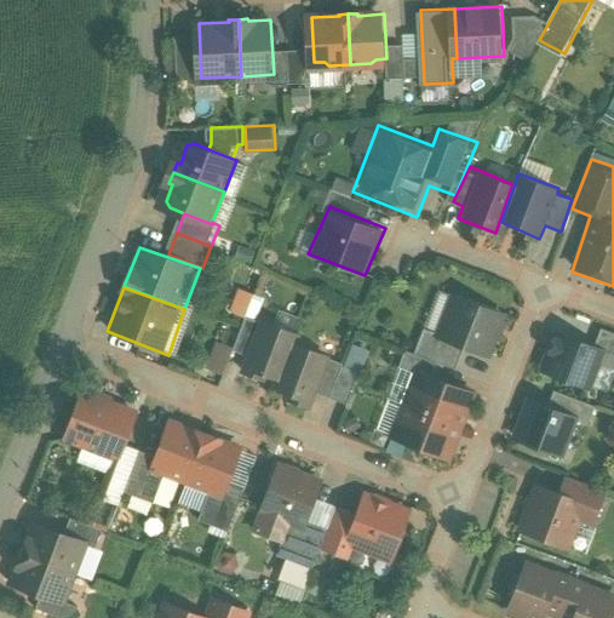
[(245,314),(251,291),(239,287),(233,310),(245,314)]
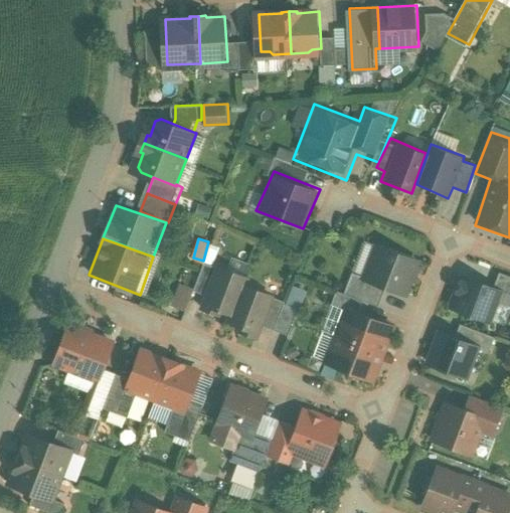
[(425,263),(372,241),(355,288),(406,308),(425,263)]
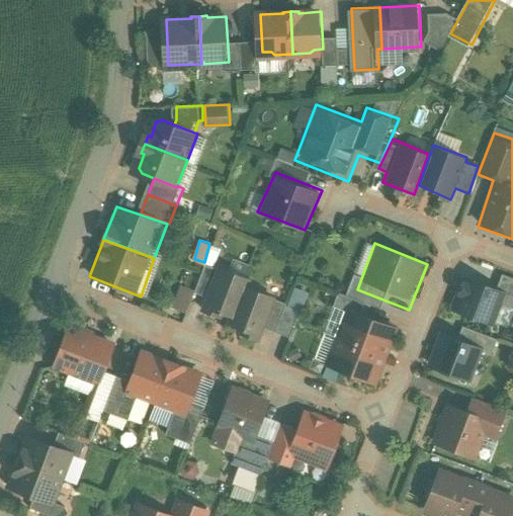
[(248,278),(217,266),(200,308),(230,320),(231,319),(244,286),(248,278)]
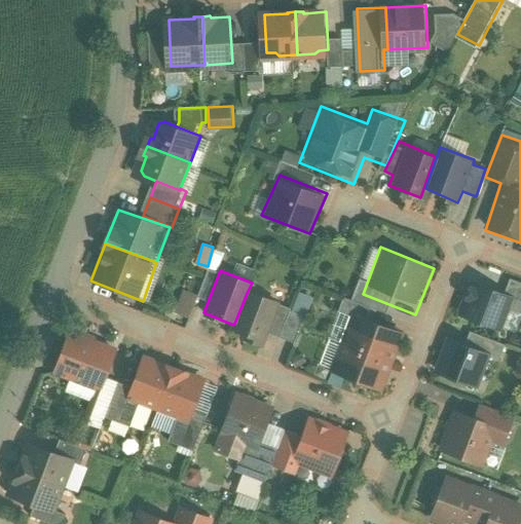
[(469,282),(457,316),(503,333),(512,309),(520,313),(520,283),(504,277),(498,292),(469,282)]
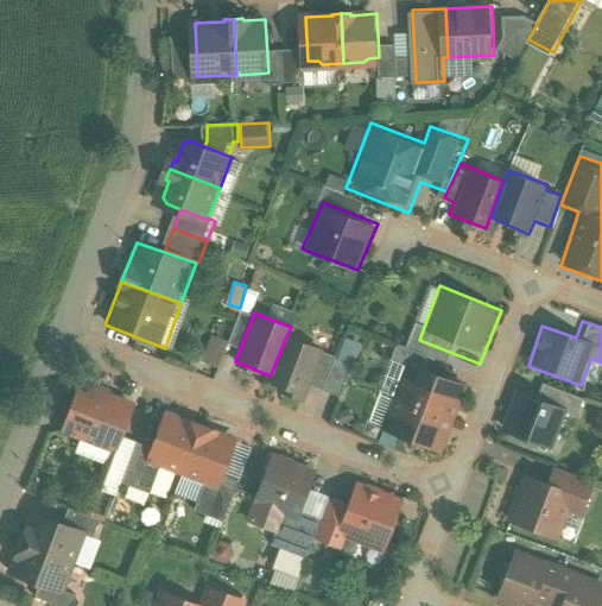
[(219,365),(228,338),(213,333),(203,359),(219,365)]
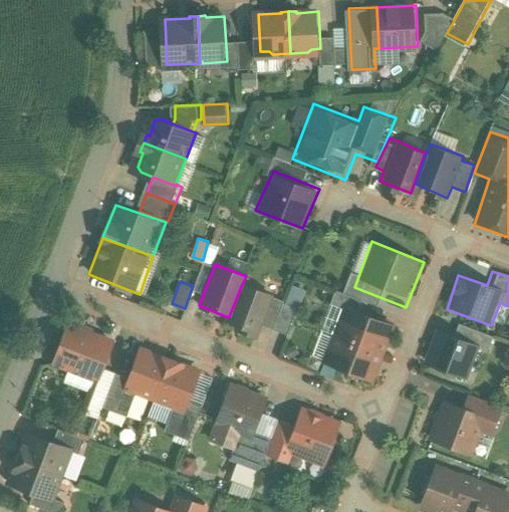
[(242,284),(227,323),(259,336),(263,324),(274,328),(283,304),(272,300),(274,296),(242,284)]
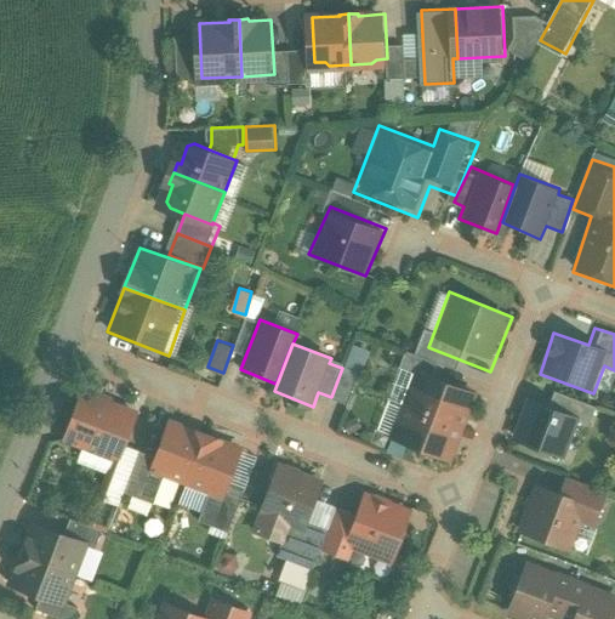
[(468,430),(480,397),(415,373),(402,405),(468,430)]
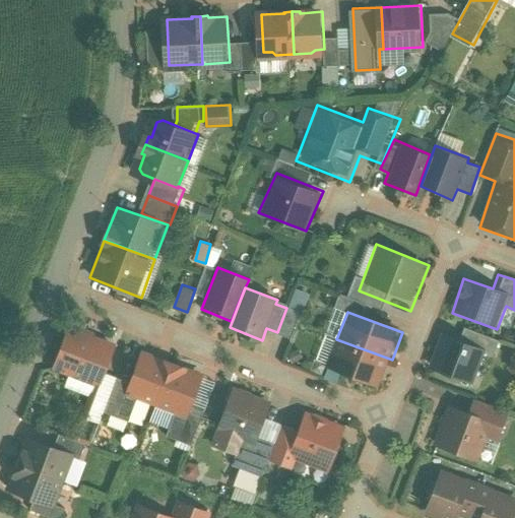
[(122,338),(70,321),(50,372),(93,387),(83,418),(101,426),(120,372),(111,369),(122,338)]
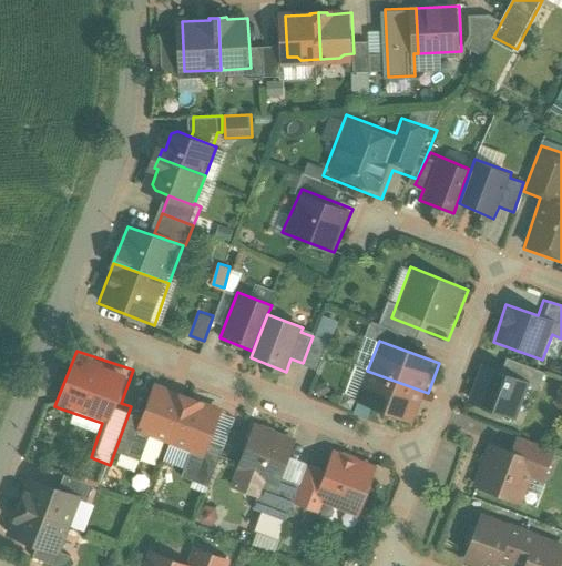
[(537,371),(487,351),(463,406),(514,426),(537,371)]
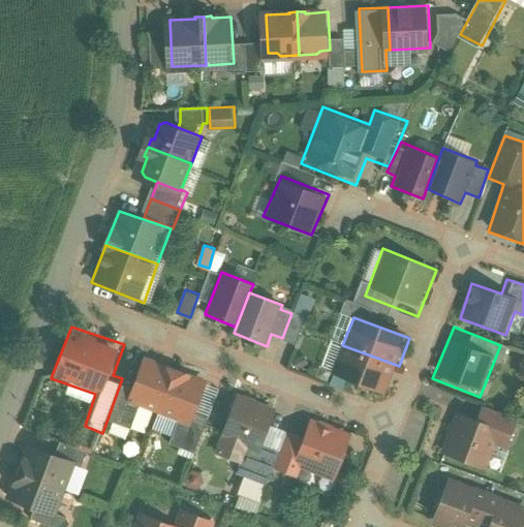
[(399,366),(342,345),(332,374),(388,395),(399,366)]
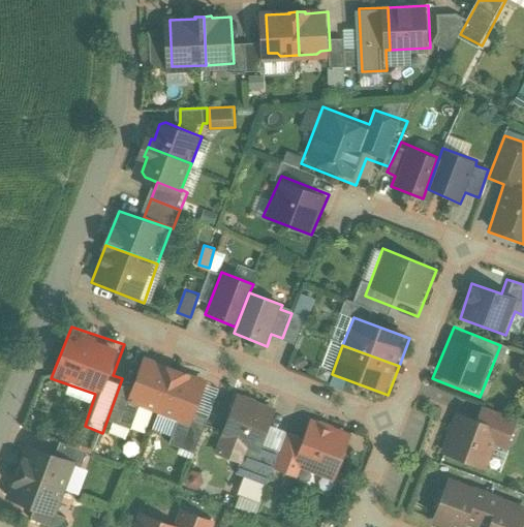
[(142,352),(123,399),(156,412),(175,365),(142,352)]
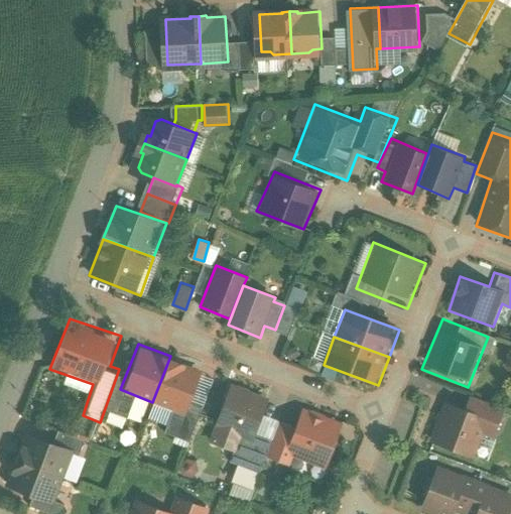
[(205,367),(172,357),(154,404),(186,415),(205,367)]
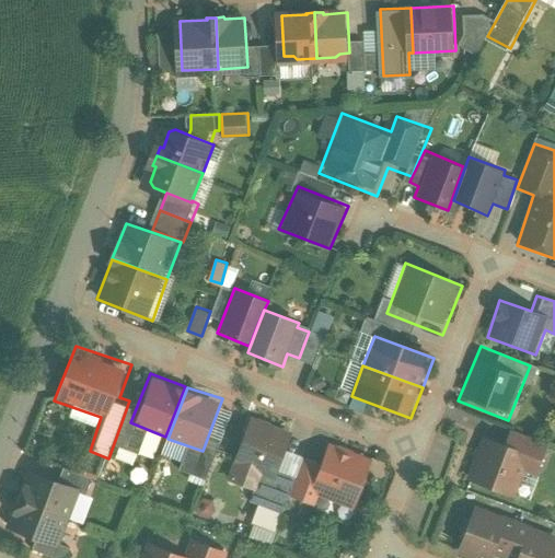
[(296,434),(251,417),(224,483),(254,493),(251,503),(284,516),(308,452),(290,446),(296,434)]
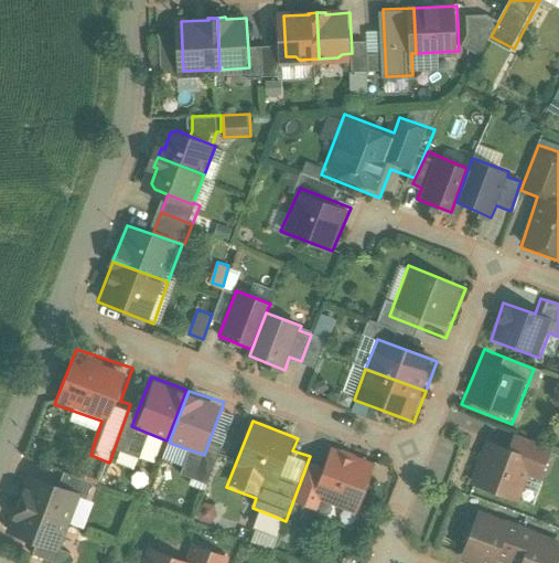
[(552,459),(487,434),(469,484),(519,503),(528,480),(543,485),(552,459)]
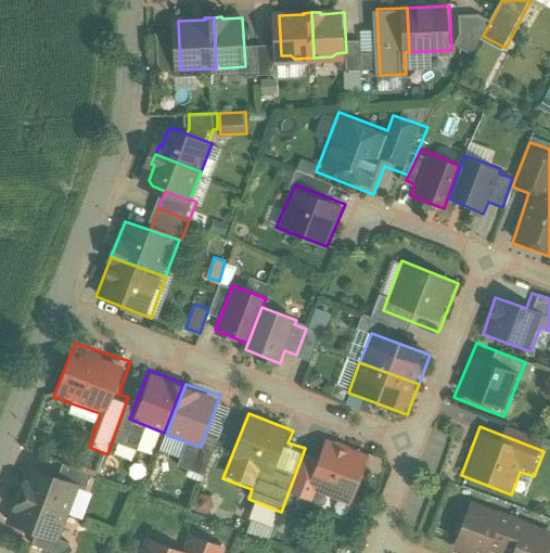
[(319,454),(307,450),(291,497),(310,503),(314,493),(347,508),(366,455),(323,440),(319,454)]
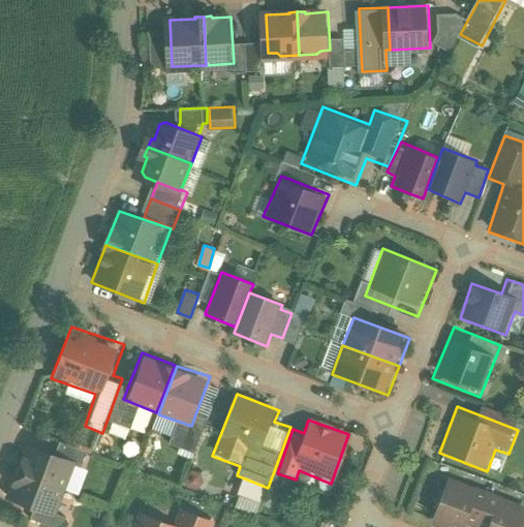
[(80,459),(27,440),(16,471),(68,492),(80,459)]
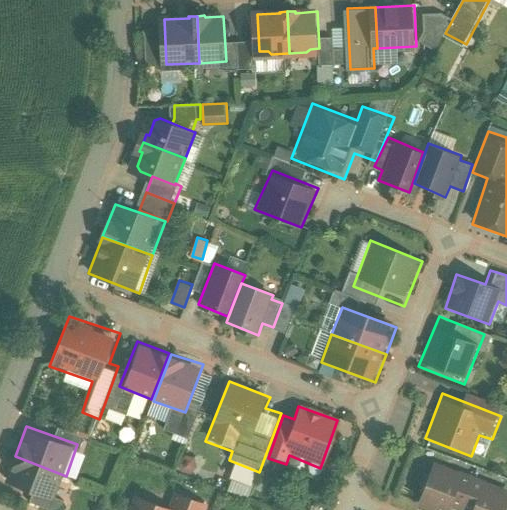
[(65,477),(15,459),(6,485),(56,503),(65,477)]
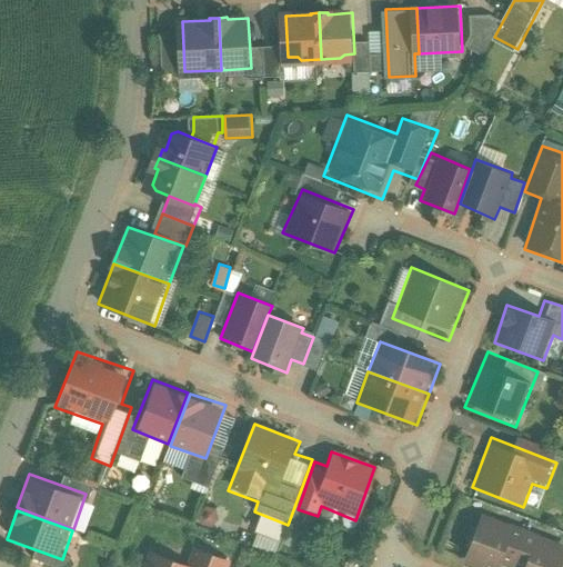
[(526,527),(483,511),(463,559),(479,566),(501,566),(503,565),(510,566),(526,527)]
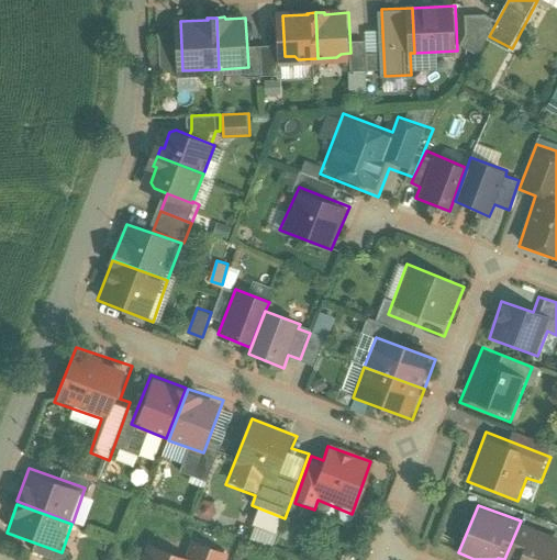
[(556,534),(523,521),(507,559),(552,559),(556,549),(556,534)]
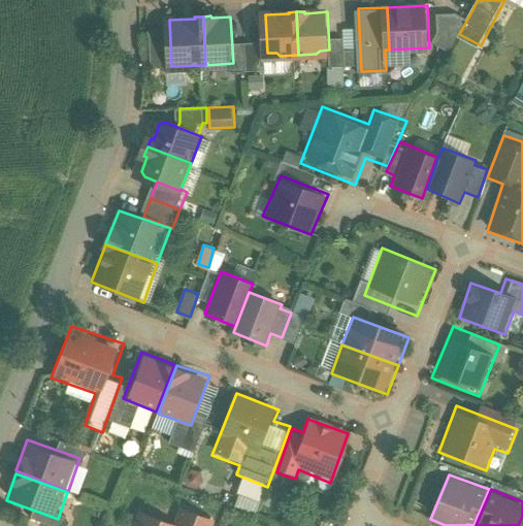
[(177,522),(139,508),(133,525),(215,525),(218,520),(184,506),(177,522)]
